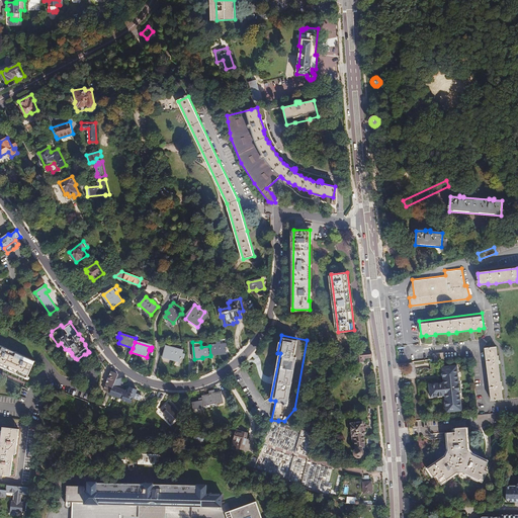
[(227,343),(209,344),(209,346),(210,355),(220,354),(220,353),(226,352),(225,346),(227,346),(227,343)]
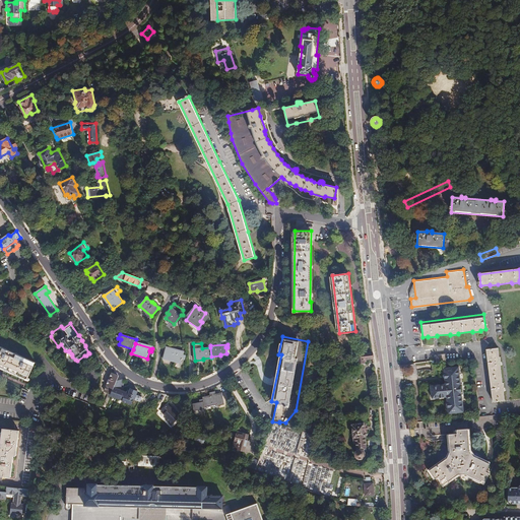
[(0,366),(28,380),(36,363),(0,345),(0,366)]
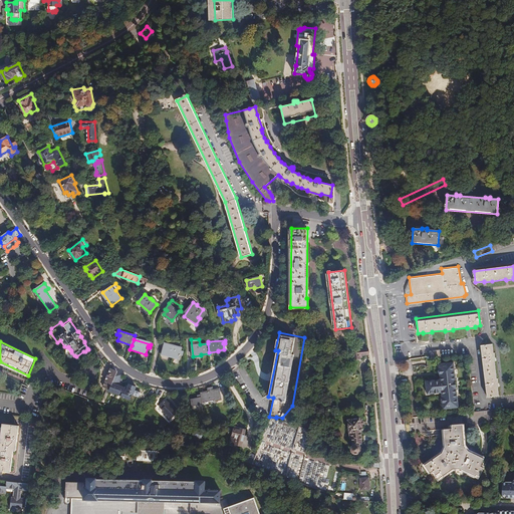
[(166,343),(162,354),(178,360),(180,356),(182,357),(183,353),(181,352),(183,350),(166,343)]
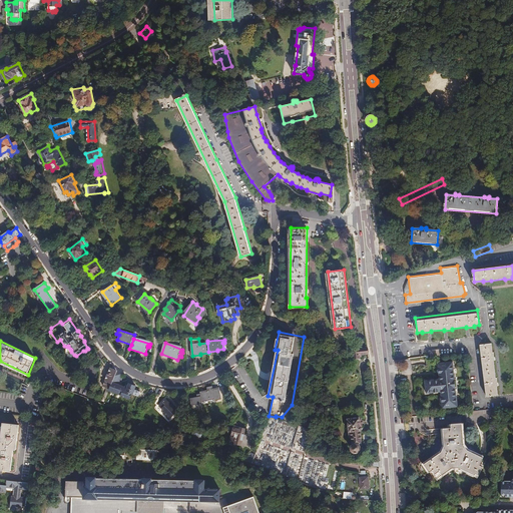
[(491,344),(480,345),(486,396),(498,395),(497,387),(498,386),(497,378),(496,378),(493,361),(495,360),(494,353),(493,353),(491,344)]
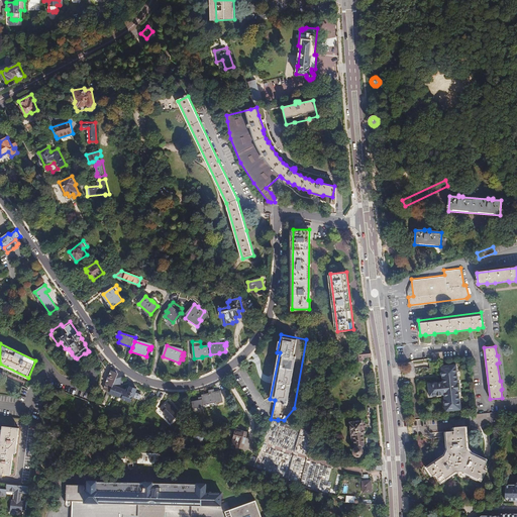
[(371,356),(371,350),(362,351),(362,349),(356,350),(356,351),(356,352),(356,362),(362,360),(362,359),(365,359),(365,357),(371,356)]
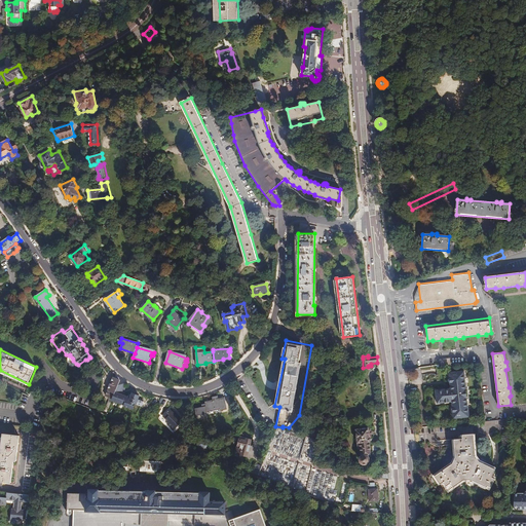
[(440,360),(441,368),(451,366),(450,358),(440,360)]
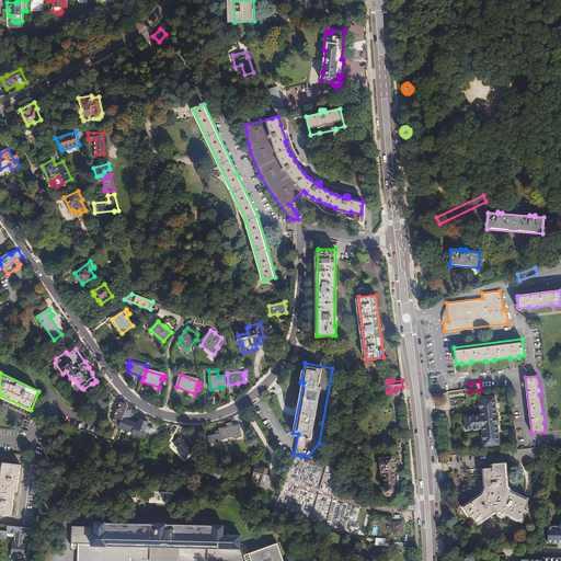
[(494,393),(477,396),(479,412),(462,414),(465,431),(480,430),(482,446),(500,444),(497,426),(500,426),(499,412),(496,412),(494,393)]
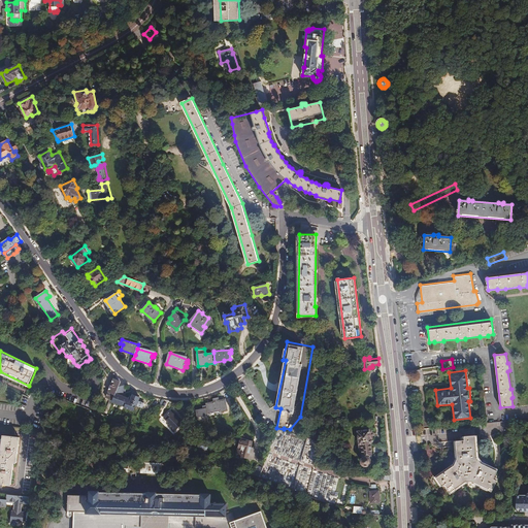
[(121,380),(117,375),(114,377),(113,377),(106,396),(112,399),(121,380)]
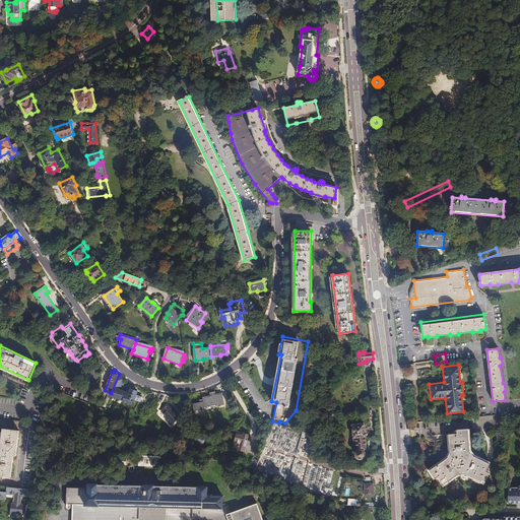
[(111,393),(111,394),(123,399),(123,400),(131,403),(133,398),(134,399),(138,391),(131,388),(130,392),(122,388),(123,387),(122,385),(124,378),(121,376),(119,374),(111,393)]
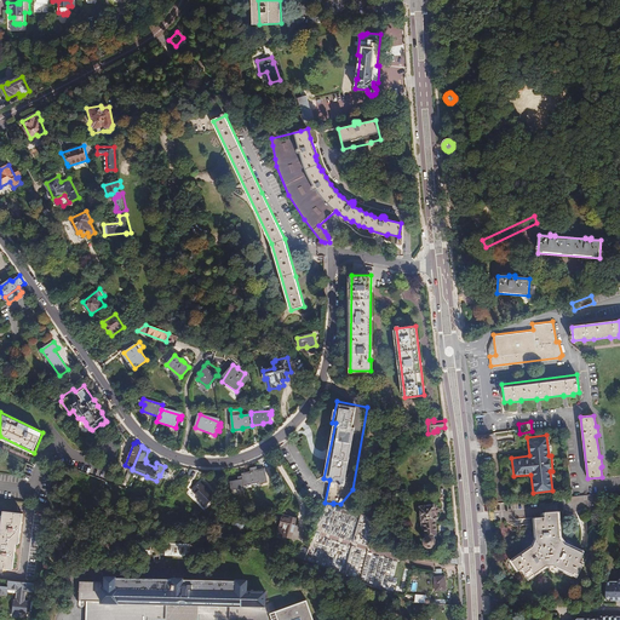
[(251,471),(242,472),(242,474),(245,484),(259,482),(260,483),(268,482),(264,468),(257,470),(257,466),(250,468),(251,471)]
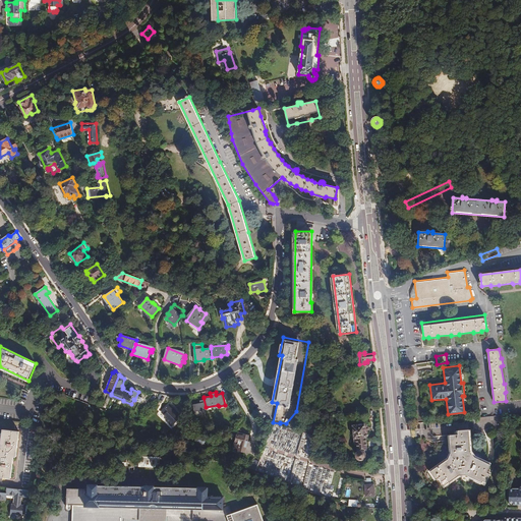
[(206,407),(204,398),(200,399),(200,402),(193,403),(195,410),(206,409),(206,407)]
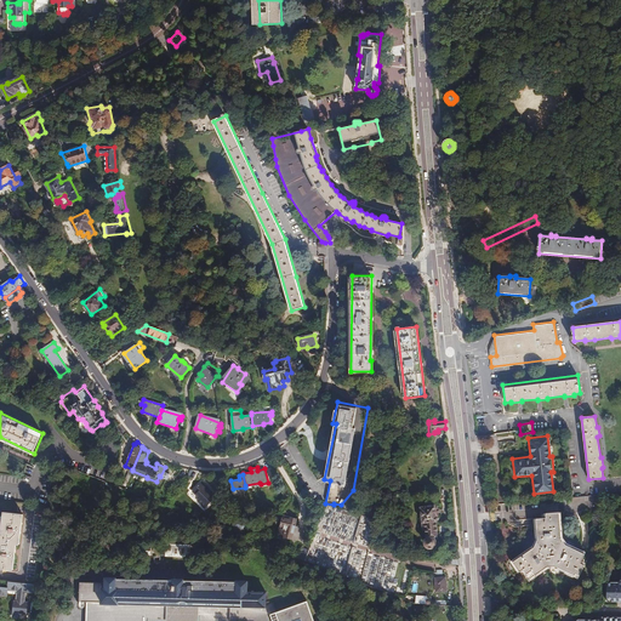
[(201,482),(192,491),(199,497),(198,500),(205,507),(216,496),(201,482)]
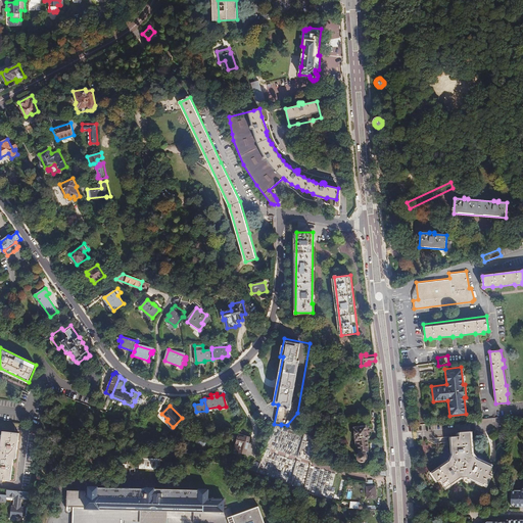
[(366,426),(354,427),(355,446),(358,446),(359,455),(359,456),(358,458),(359,460),(360,461),(361,462),(362,462),(365,462),(366,461),(367,460),(368,458),(367,456),(367,455),(366,454),(368,454),(369,453),(367,435),(369,435),(368,426),(366,427),(366,426)]
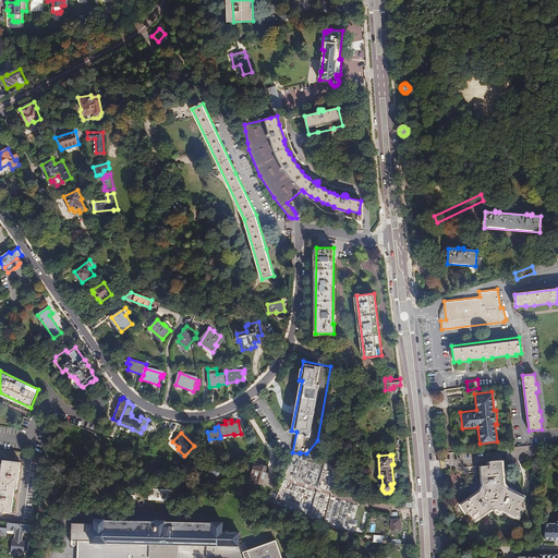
[(0,459),(0,510),(12,512),(15,489),(17,489),(21,462),(0,459)]
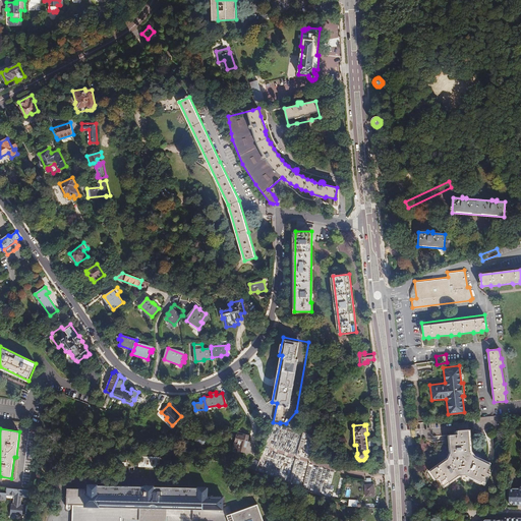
[(447,459),(429,471),(436,479),(439,477),(444,484),(456,475),(466,475),(485,484),(489,473),(486,472),(489,465),(487,464),(474,458),(471,452),(469,429),(458,430),(458,435),(450,435),(451,439),(451,441),(451,451),(447,459)]
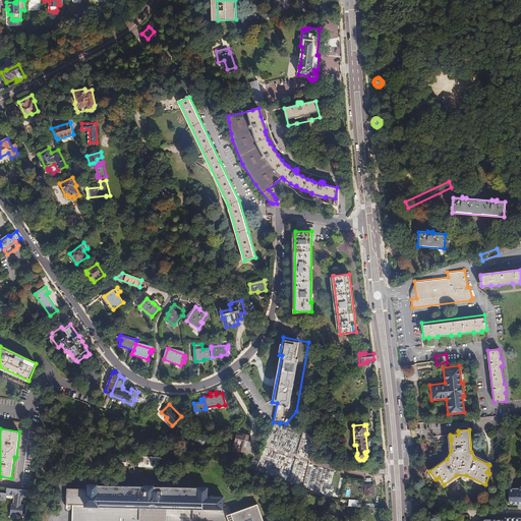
[(237,444),(236,450),(243,452),(247,435),(242,433),(241,435),(235,433),(233,441),(236,442),(236,444),(237,444)]
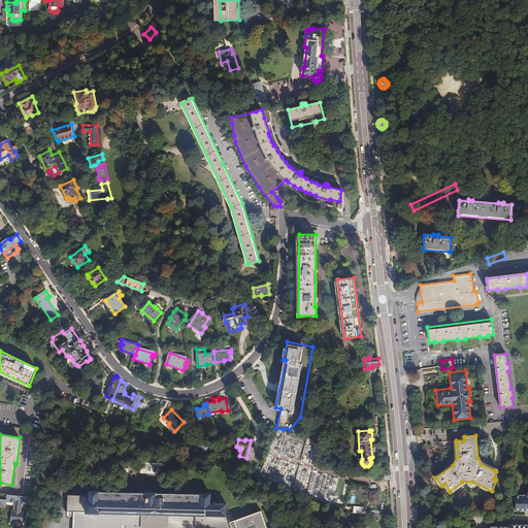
[(162,463),(140,462),(140,473),(162,473),(162,463)]
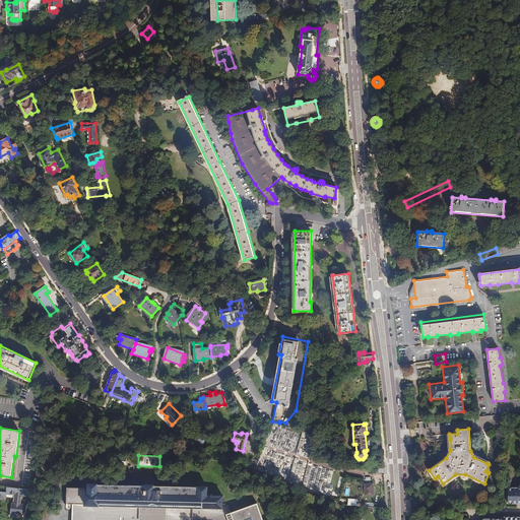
[(373,471),(384,473),(384,466),(374,465),(373,471)]
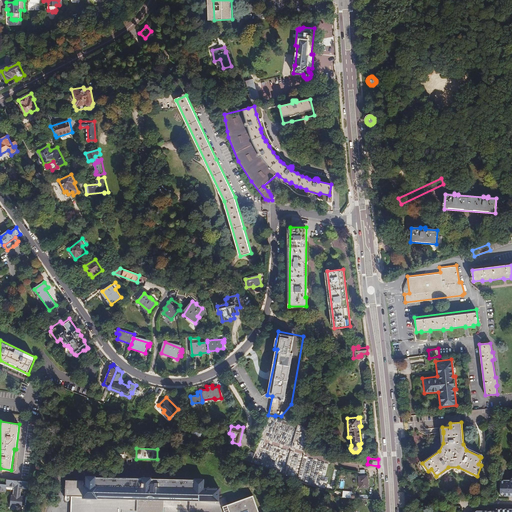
[(365,476),(365,470),(361,470),(361,476),(359,476),(360,488),(369,487),(368,476),(365,476)]
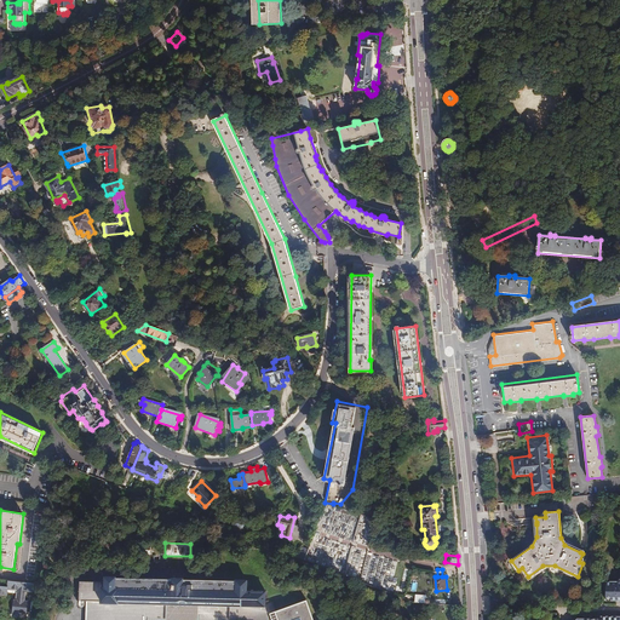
[(270,619),(264,603),(264,595),(264,592),(264,591),(246,591),(246,589),(246,580),(241,580),(235,580),(235,581),(183,580),(182,579),(172,578),(172,579),(148,579),(116,578),(116,577),(105,577),(105,586),(102,586),(102,587),(80,586),(80,601),(85,601),(86,602),(85,619),(144,619),(177,619),(196,619),(197,608),(197,604),(227,606),(228,606),(230,606),(229,619),(270,619)]
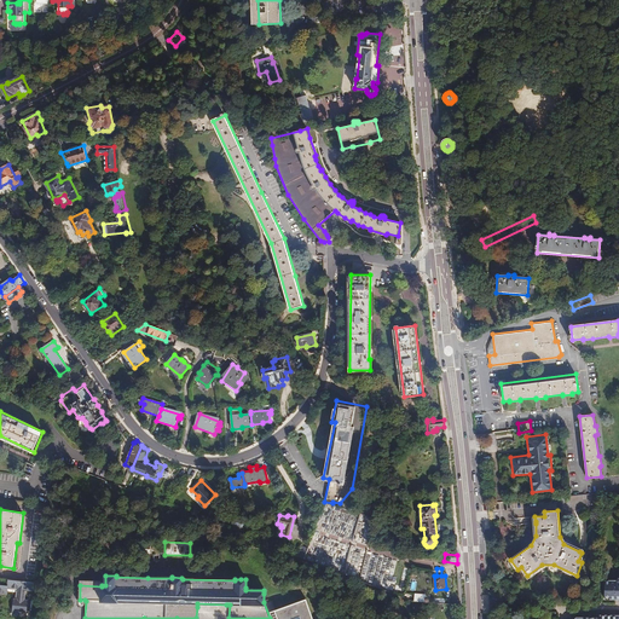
[(38,583),(10,579),(9,585),(9,586),(19,589),(19,593),(18,600),(15,600),(13,611),(27,613),(28,601),(25,601),(27,590),(36,591),(38,583)]
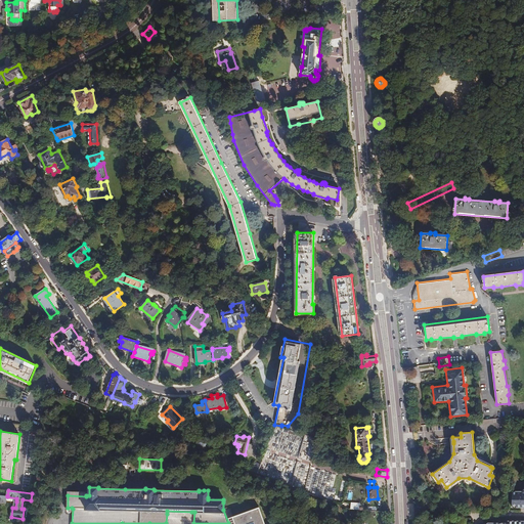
[(523,490),(522,492),(521,491),(519,491),(518,493),(517,493),(517,492),(513,492),(513,508),(514,507),(516,507),(517,508),(523,508),(523,490)]
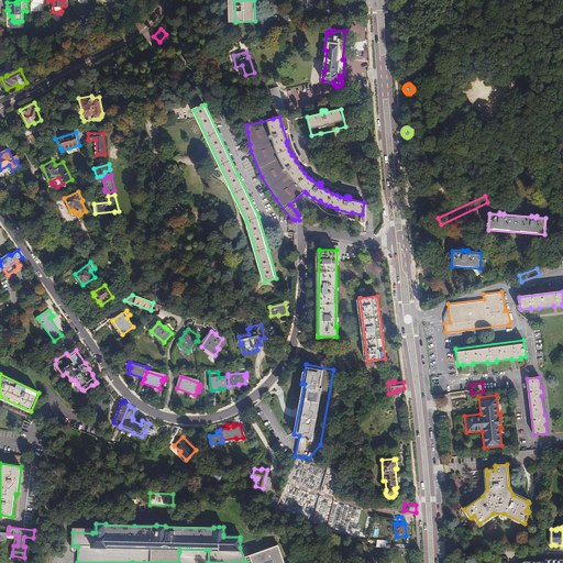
[(398,548),(410,549),(410,547),(387,544),(387,540),(377,540),(377,547),(398,548)]
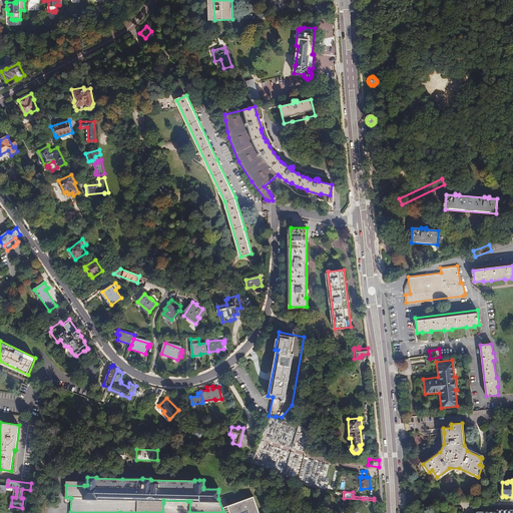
[(262,512),(255,497),(227,508),(228,512),(262,512)]
